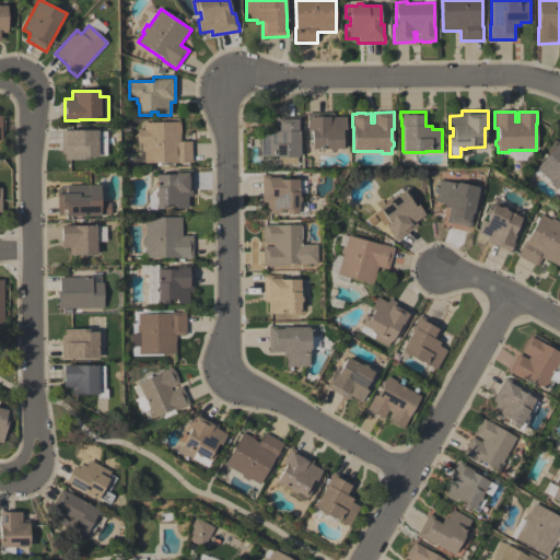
[(346,149),(335,149),(334,151),(330,151),(328,149),(312,149),(311,131),(307,131),(307,113),(333,113),(334,117),(346,117),(346,130),(342,130),(342,138),(346,137),(346,149)]
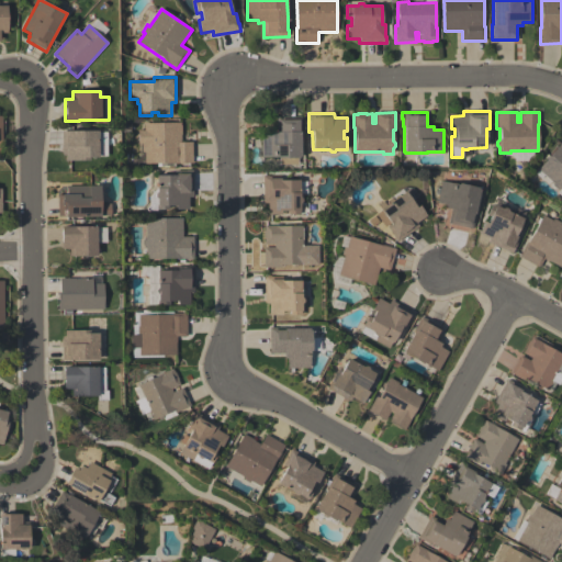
[(261,158),(260,135),(270,135),(270,132),(277,132),(276,117),(301,117),(301,124),(301,134),(300,134),(301,157),(299,157),(299,158),(298,158),(298,165),(279,165),(279,158),(278,158),(278,157),(261,158)]
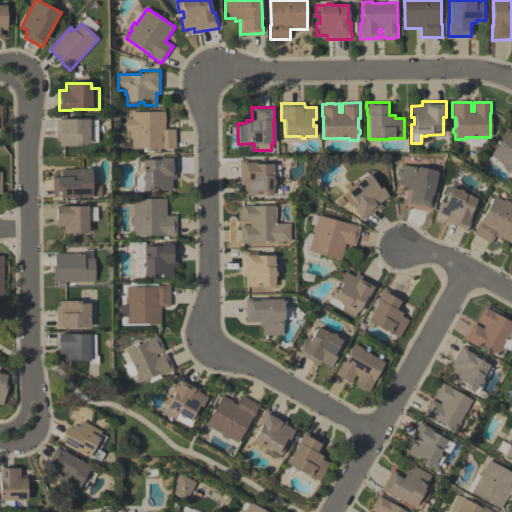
[(165,130),(175,129),(175,149),(132,150),(132,139),(129,139),(129,131),(126,131),(125,119),(131,119),(131,112),(164,112),(164,114),(165,114),(165,123),(164,123),(165,130)]
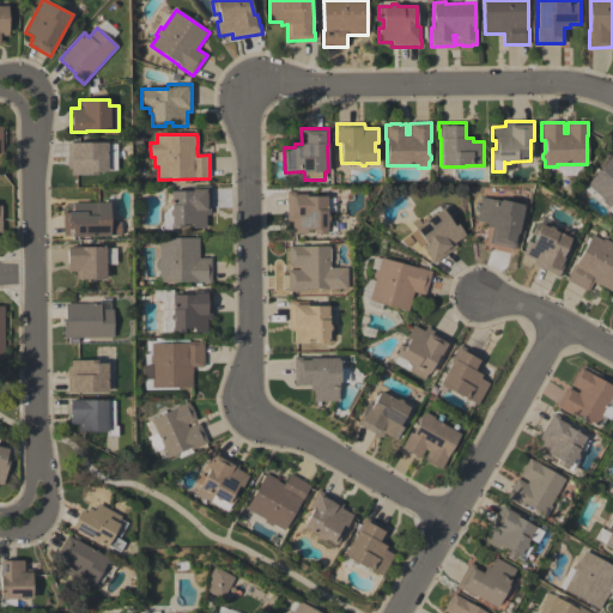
[(67,143),(107,143),(107,144),(116,144),(116,171),(97,171),(97,175),(71,175),(71,169),(67,169),(67,143)]
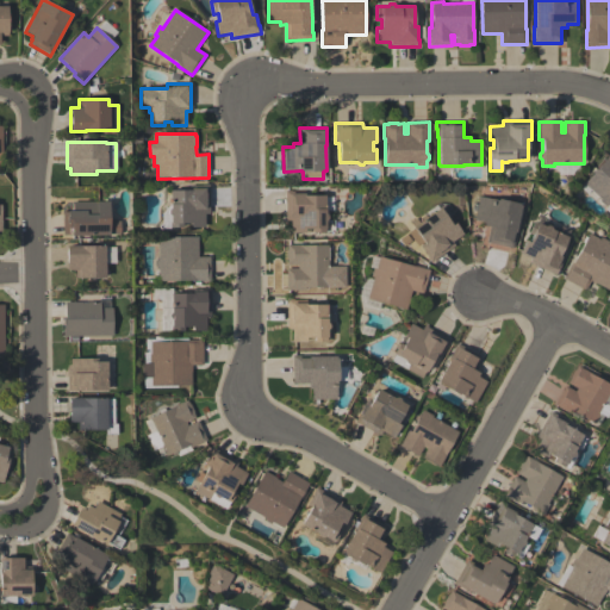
[(609,207),(607,205),(605,207),(598,201),(601,199),(584,185),(609,155),(609,207)]
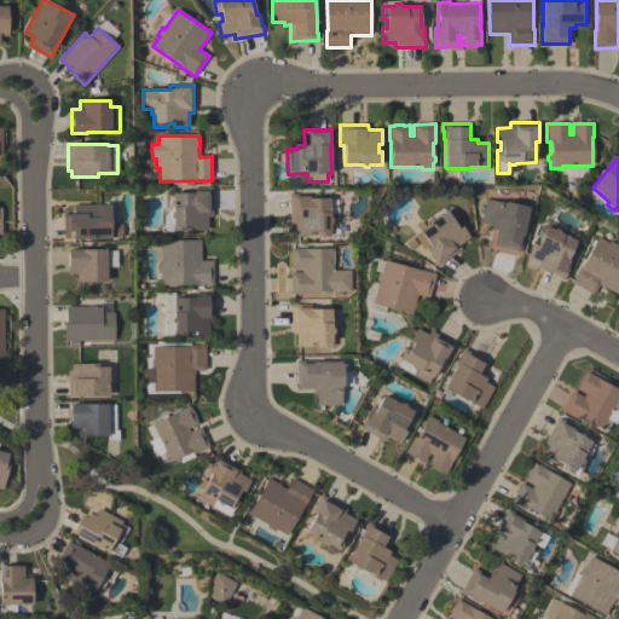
[(212,191),(212,218),(208,218),(208,231),(195,231),(195,226),(185,226),(185,231),(173,231),(173,219),(171,217),(171,213),(173,212),(173,194),(194,194),(194,191),(212,191)]
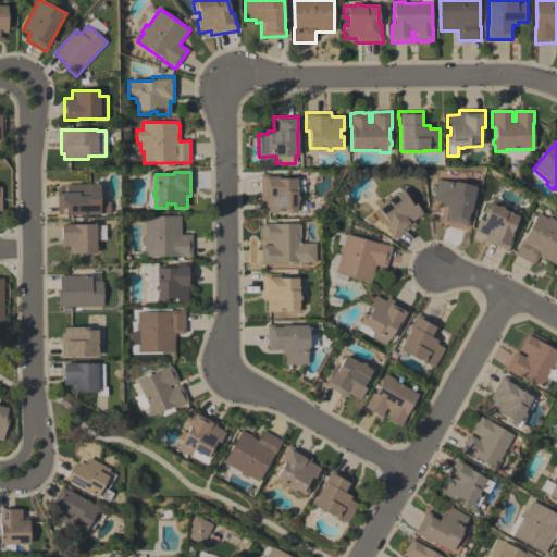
[(261,174),(279,174),(279,178),(297,178),(297,195),(298,197),(298,200),(297,201),(297,213),(285,213),(285,209),(279,209),(279,213),(265,213),(265,201),(261,201),(261,174)]
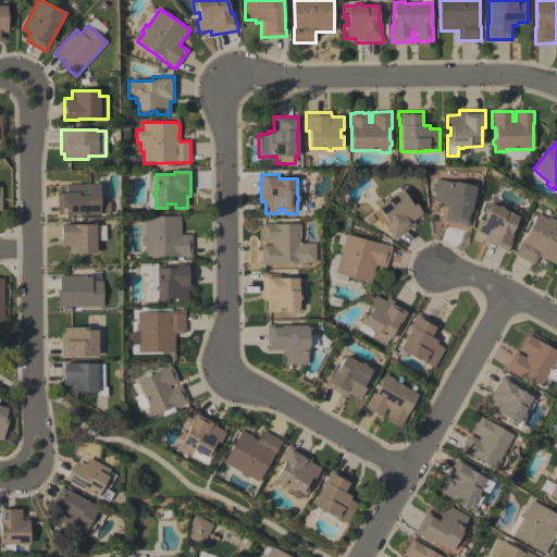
[(477,184),(469,221),(470,221),(469,226),(444,222),(447,207),(442,207),(443,203),(433,201),(437,180),(450,182),(450,180),(461,182),(462,181),(467,181),(467,182),(477,184)]
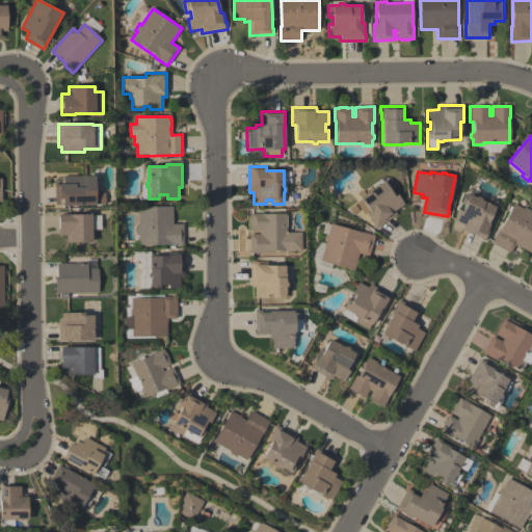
[(105,193),(105,204),(95,204),(95,206),(62,206),(62,205),(54,205),(54,185),(58,185),(58,184),(62,184),(62,176),(95,176),(95,193),(105,193)]
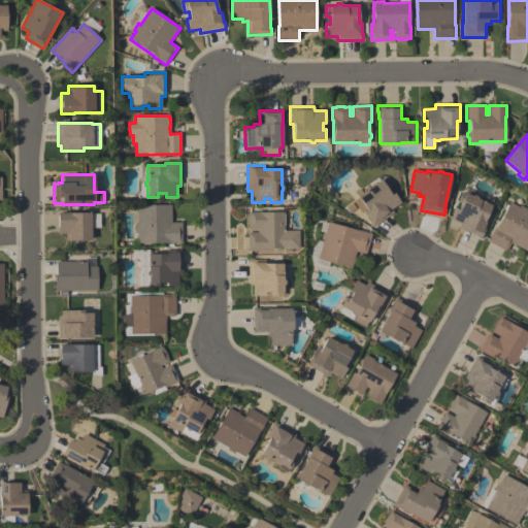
[(400,203),(391,209),(393,212),(372,228),(369,223),(369,222),(364,213),(367,211),(366,210),(361,215),(353,202),(359,198),(358,197),(369,189),(369,186),(372,184),(375,185),(384,178),(390,187),(387,189),(391,195),(393,193),(400,203)]
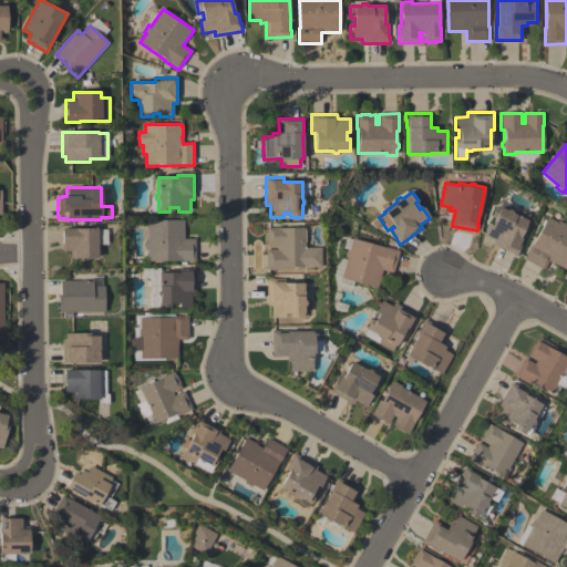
[(528,220),(519,238),(524,239),(516,256),(492,245),(494,240),(483,236),(488,223),(492,225),(494,219),(491,217),(496,206),(506,210),(508,209),(512,210),(513,214),(528,220)]
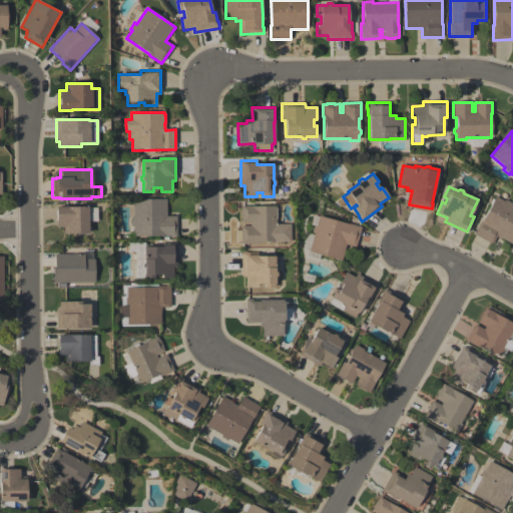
[(512,240),(511,244),(502,238),(501,239),(496,236),(492,244),(473,234),(480,222),(481,222),(495,196),(504,201),(505,200),(512,203),(511,205),(512,206),(512,240)]
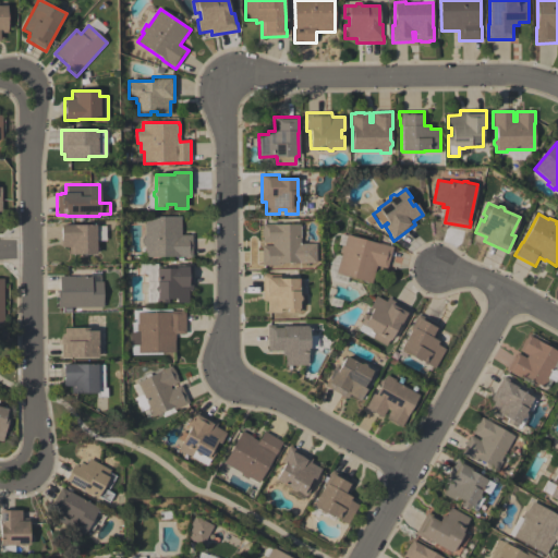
[(192,257),(176,258),(176,256),(145,257),(145,246),(143,246),(143,238),(145,238),(144,217),(181,217),(181,235),(192,235),(192,257)]
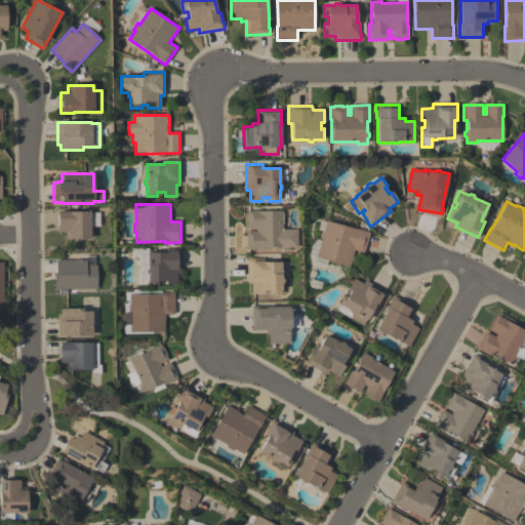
[(57,233),(57,211),(90,211),(90,239),(65,239),(65,233),(57,233)]
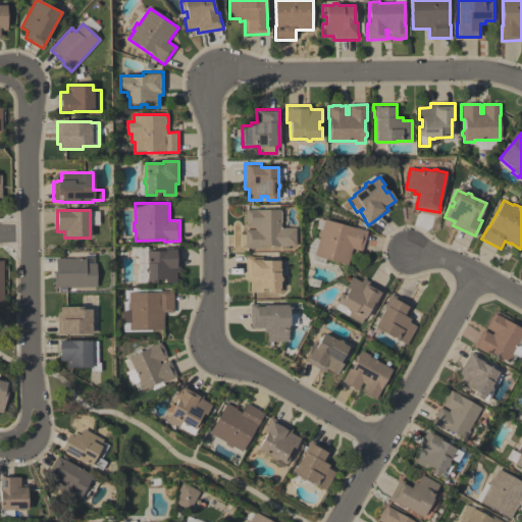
[(245,249),(245,230),(255,230),(255,227),(246,227),(246,222),(245,222),(245,215),(246,215),(246,210),(256,210),(256,211),(280,210),(280,228),(296,228),(296,246),(279,246),(276,246),(275,248),(272,248),(271,246),(263,246),(263,249),(245,249)]
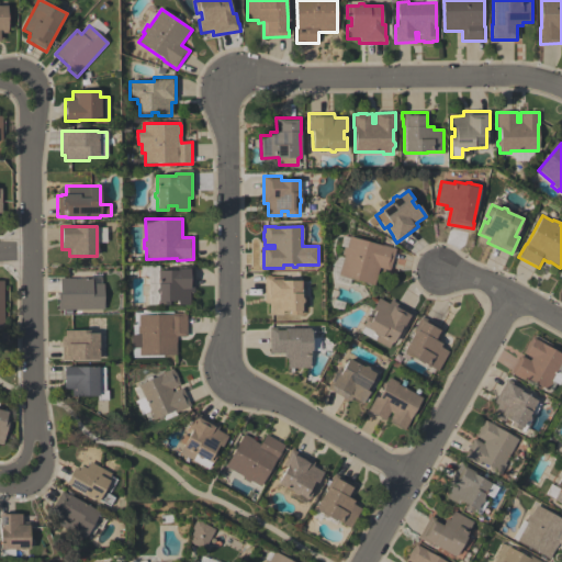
[(338,276),(344,256),(341,256),(344,248),(346,248),(349,237),(381,246),(381,245),(395,249),(390,271),(379,268),(374,285),(338,276)]
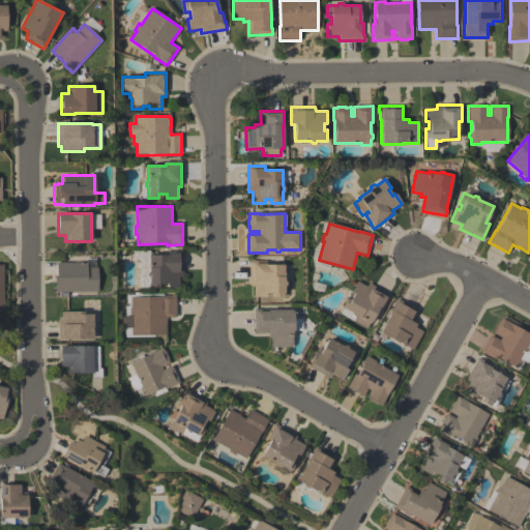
[(149,255),(166,255),(166,252),(183,252),(183,276),(179,276),(179,288),(168,288),(168,284),(159,284),(159,288),(149,288),(149,276),(147,275),(147,272),(149,271),(149,255)]
